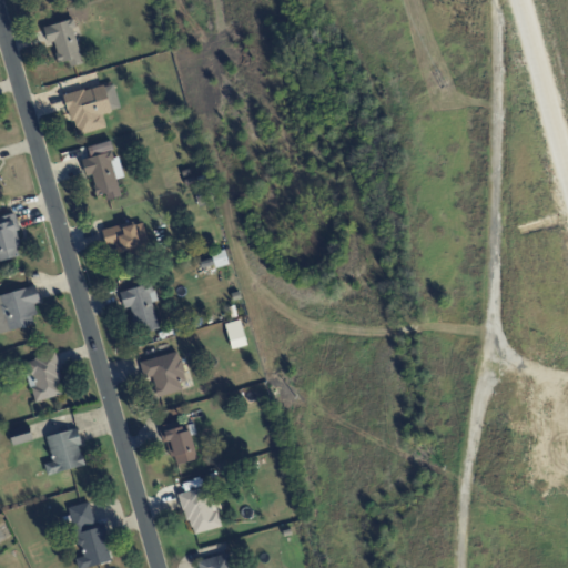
[(47,43),(53,41),(58,62),(67,61),(69,67),(81,63),(71,20),(43,26),(47,43)]
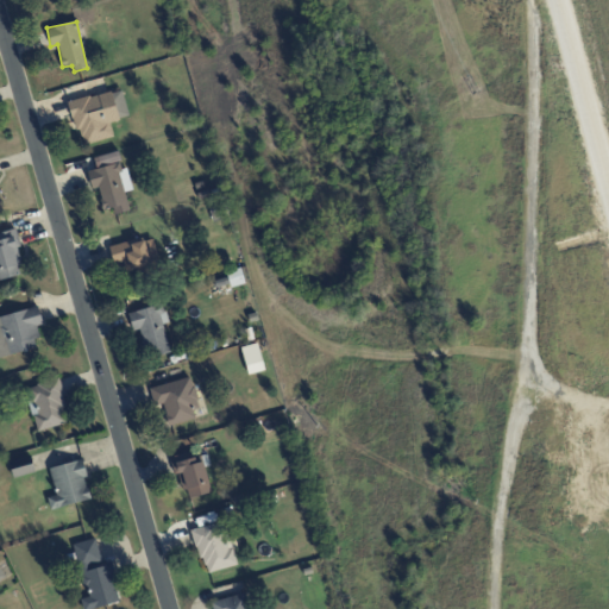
[(114,137),(110,121),(129,117),(121,88),(69,101),(81,145),(114,137)]
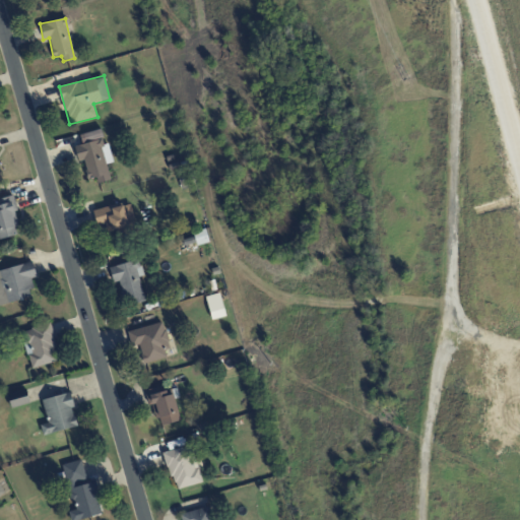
[(79,134),(82,143),(74,145),(78,161),(83,159),(88,179),(96,177),(98,183),(112,179),(99,129),(79,134)]
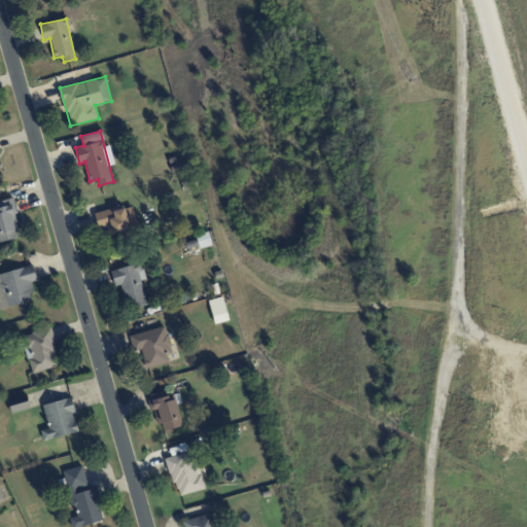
[(0,241),(21,236),(14,213),(18,212),(13,198),(0,201),(0,241)]
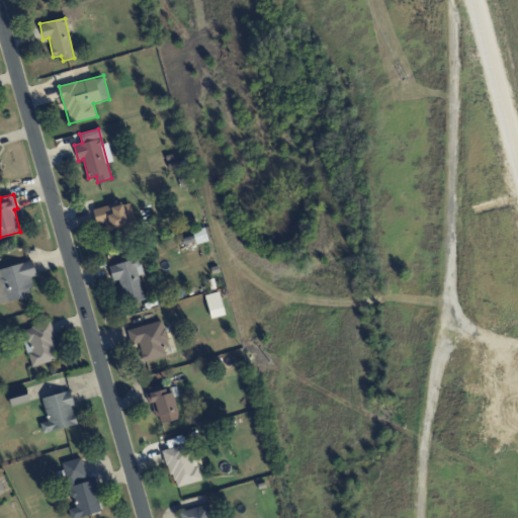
[(104,222),(106,231),(135,224),(128,199),(93,208),(96,224),(104,222)]
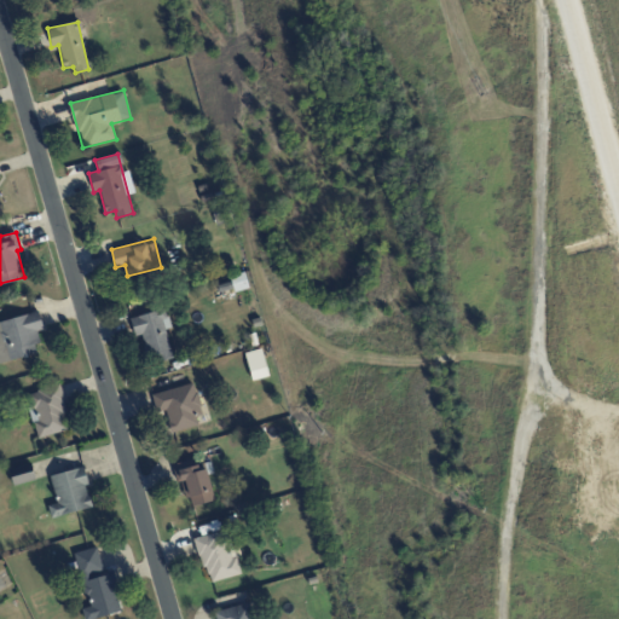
[(169,327),(166,308),(131,317),(134,336),(142,334),(148,363),(173,357),(166,328),(169,327)]
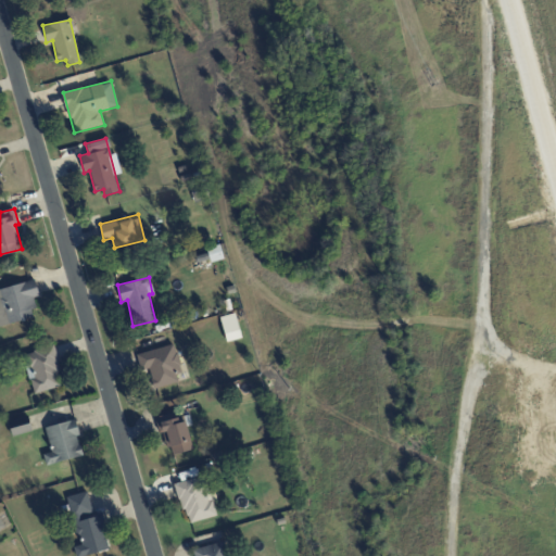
[(0,288),(0,325),(33,317),(32,308),(40,306),(33,280),(0,288)]
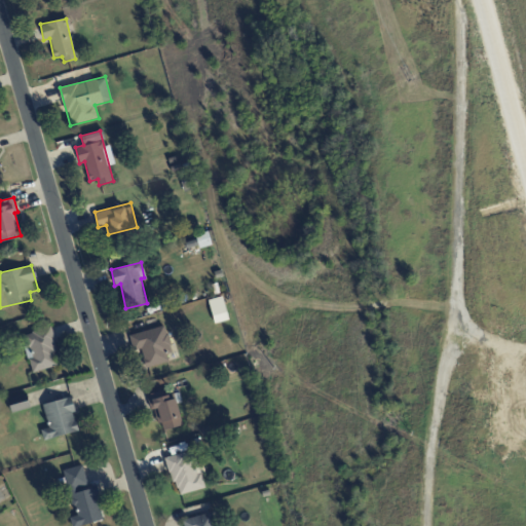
[(229,318),(222,296),(208,299),(215,323),(229,318)]
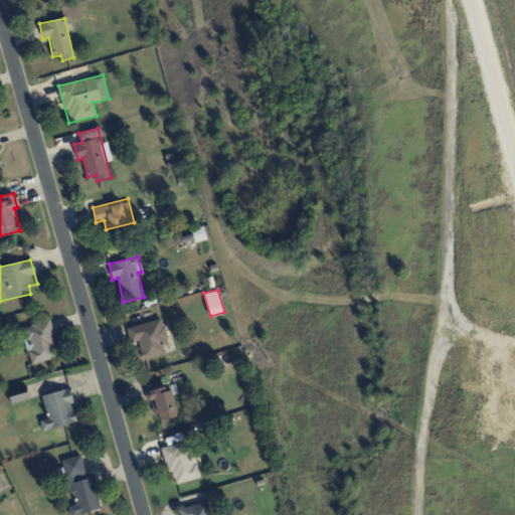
[(126,327),(130,343),(138,341),(142,359),(162,354),(160,346),(168,344),(162,319),(126,327)]
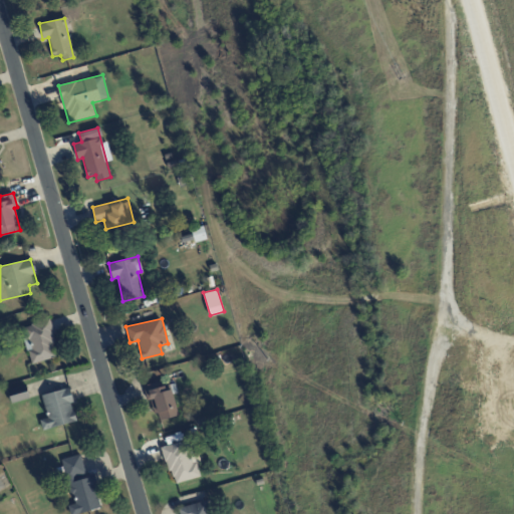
[(57,357),(50,320),(22,326),(30,363),(57,357)]
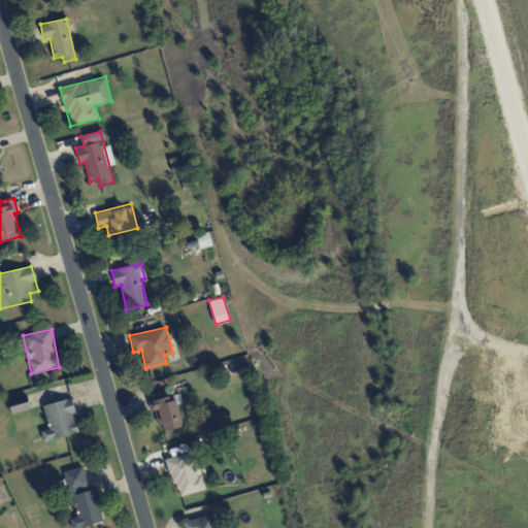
[(161,432),(183,427),(173,390),(152,395),(161,432)]
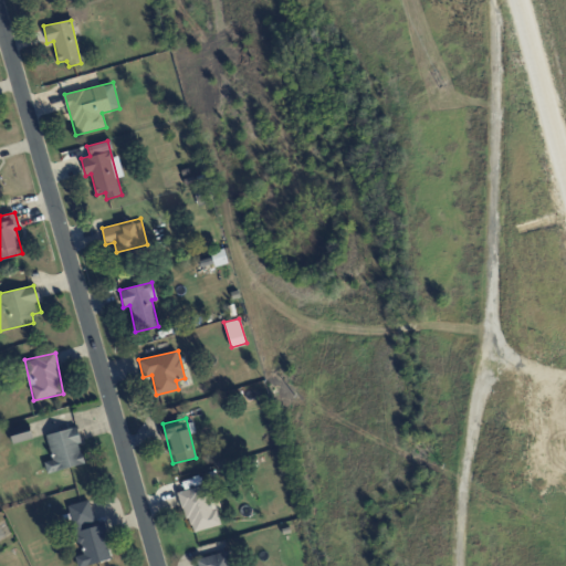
[(8,427),(11,442),(31,439),(29,423),(8,427)]
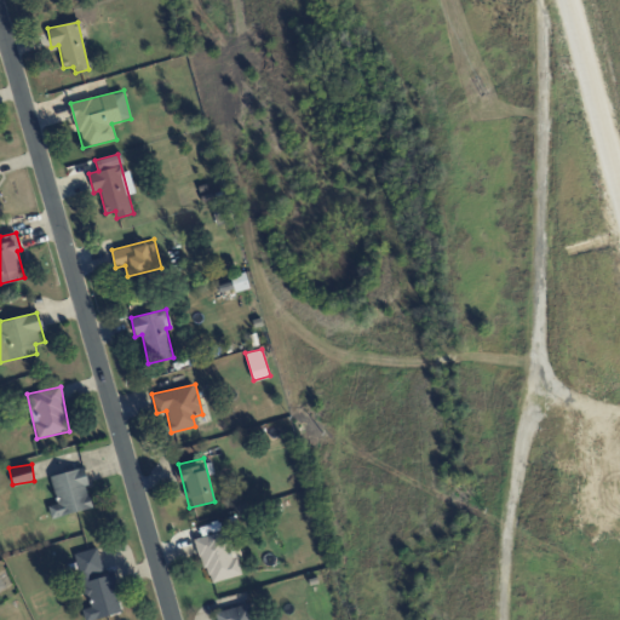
[(50,476),(57,504),(47,506),(51,518),(92,507),(82,468),(50,476)]
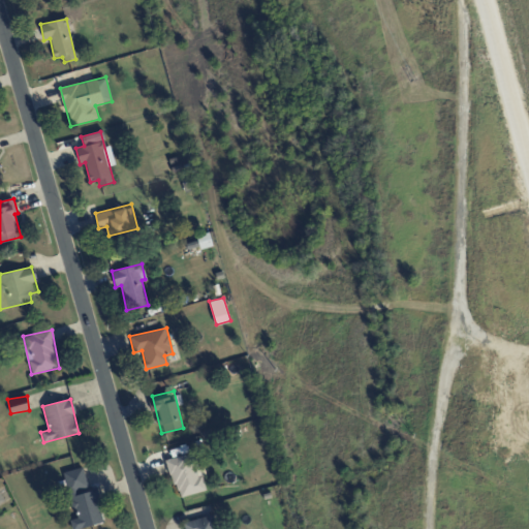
[(177,497),(203,491),(191,452),(166,459),(177,497)]
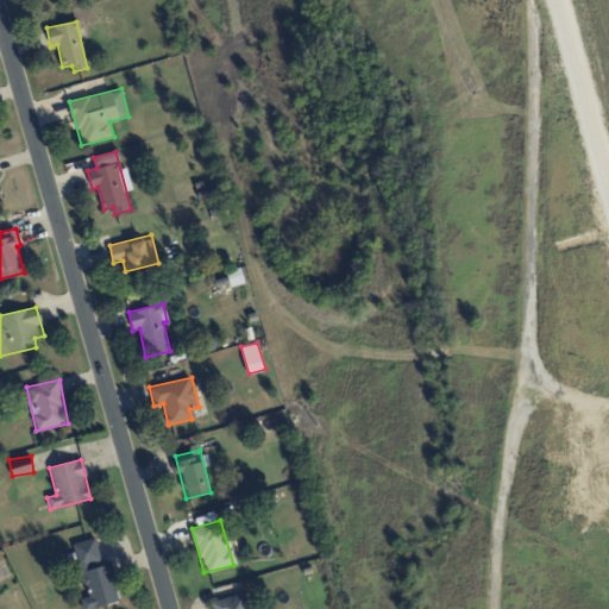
[(88,608),(120,602),(110,560),(101,563),(95,538),(74,544),(86,597),(81,598),(82,608),(88,608)]
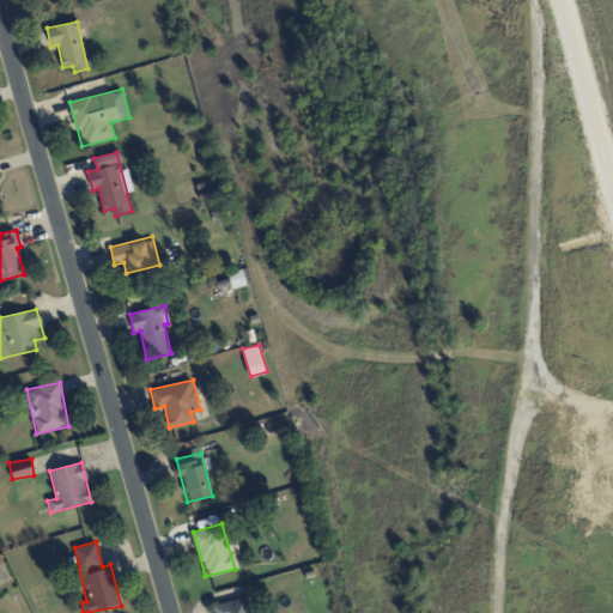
[(212,605),(213,612),(249,612),(244,596),(212,605)]
